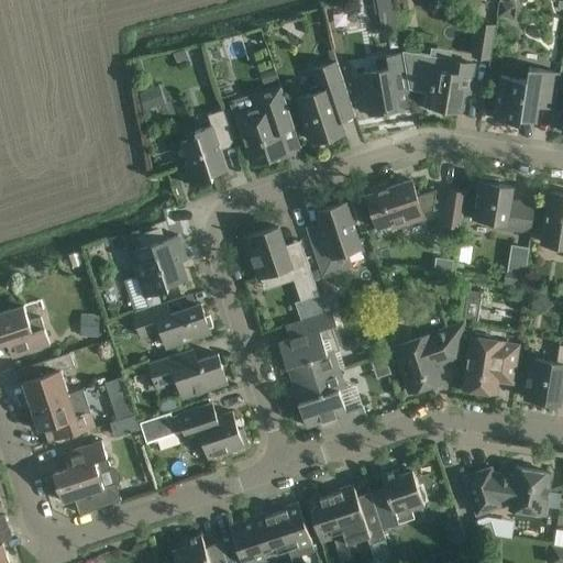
[(479,0),(475,40),(473,56),(490,58),(493,43),(498,0),(479,0)]
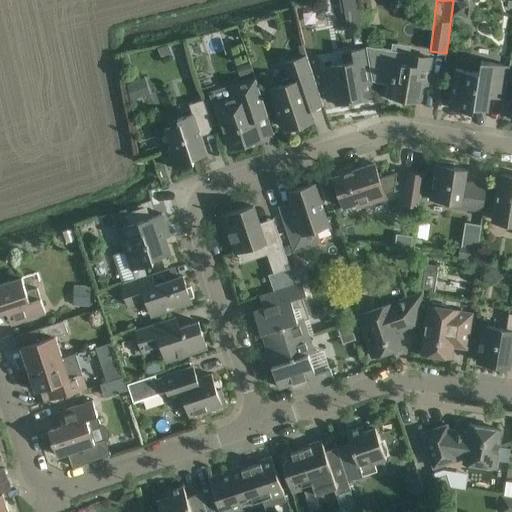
[(466,17),(469,3),(454,1),(452,15),(466,17)]
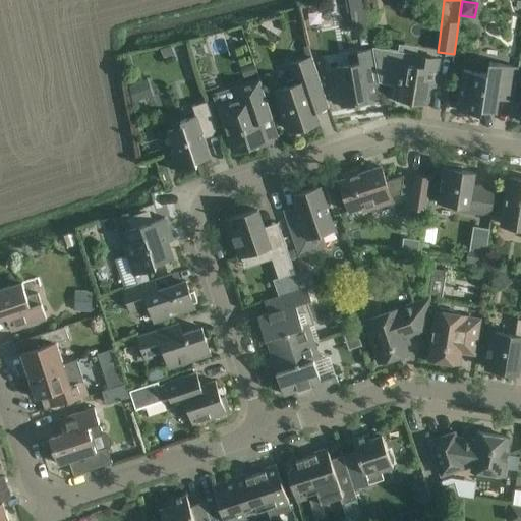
[(351,13),(354,29),(368,25),(365,10),(351,13)]
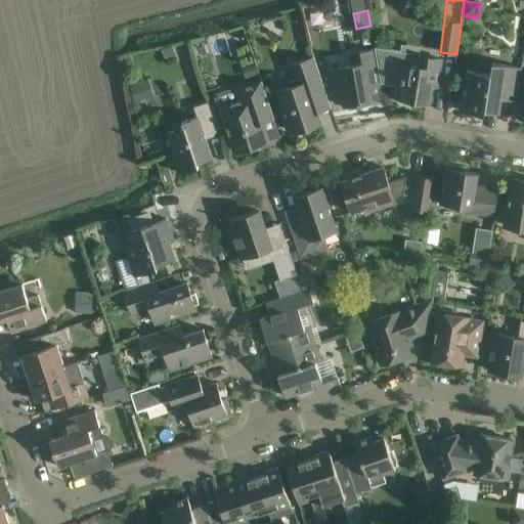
[(173,45),(162,48),(165,58),(176,54),(173,45)]
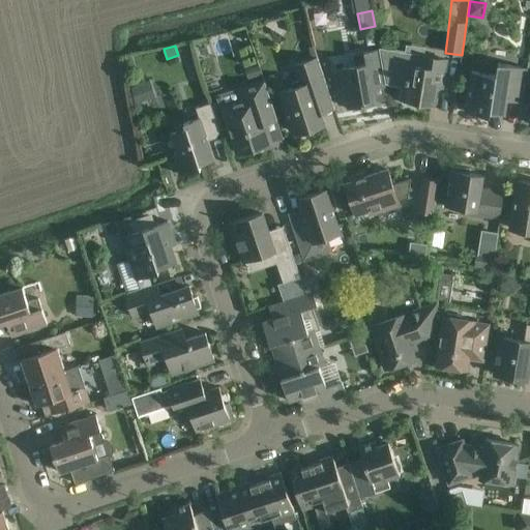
[(278,93),(285,112),(291,131),(296,129),(297,135),(324,125),(319,111),(333,106),(318,59),(317,56),(316,57),(313,46),(307,48),(311,58),(294,64),(299,81),(292,83),(293,88),(278,93)]
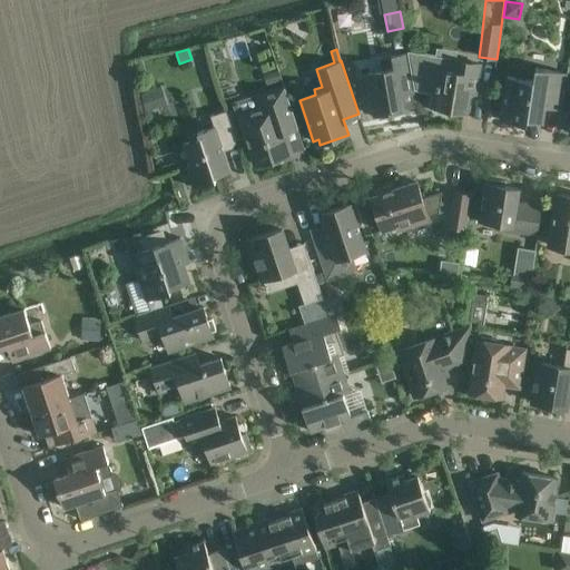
[(408,53),(379,58),(381,70),(366,74),(374,117),(402,111),(400,95),(414,92),(408,53)]
